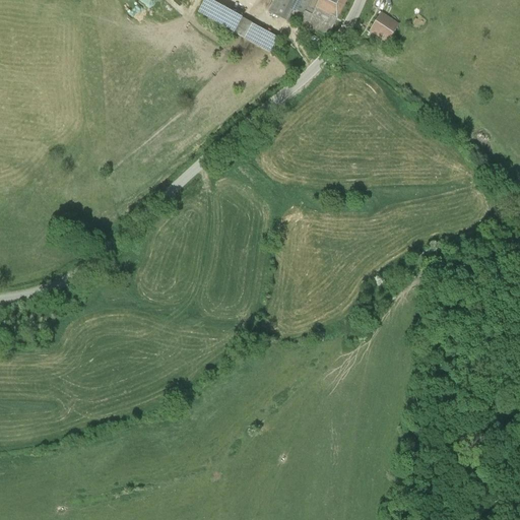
[(164,0),(146,0),(145,1),(159,13),(168,3),(164,0)]
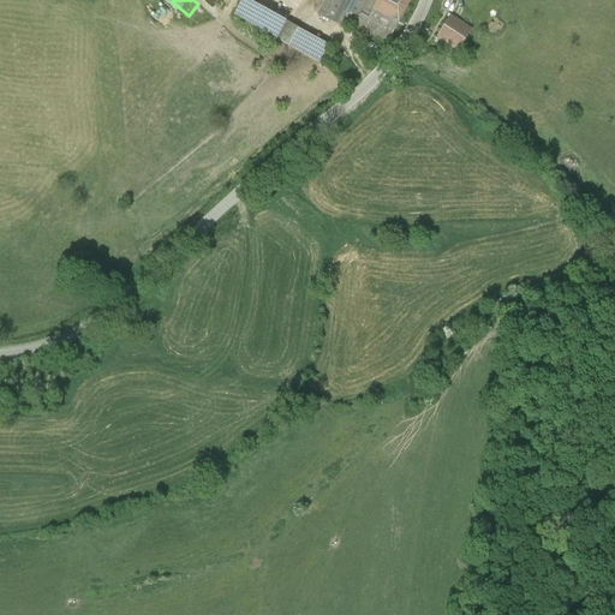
[(276,39),(286,21),(249,0),(242,0),(233,15),(276,39)]
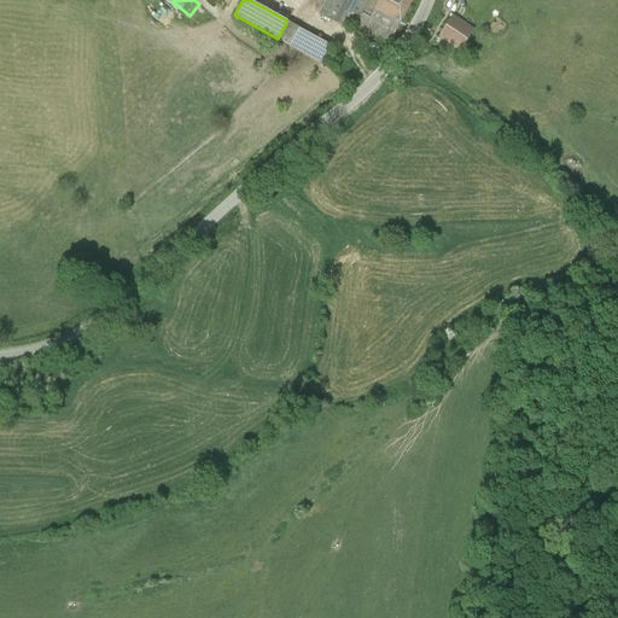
[(325,0),(318,13),(342,25),(344,21),(389,42),(388,44),(389,45),(390,44),(410,0),(325,0)]
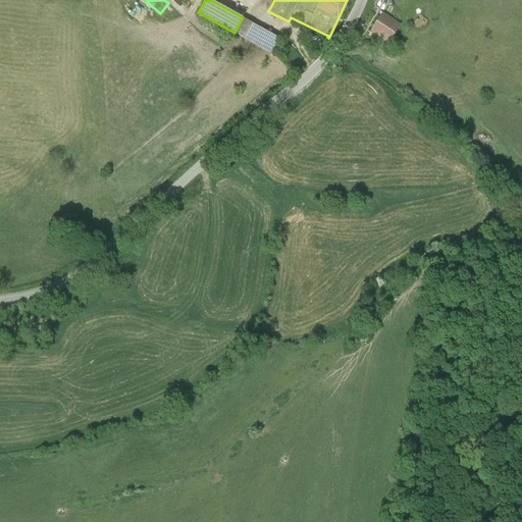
[(382,13),(371,31),(389,42),(400,24),(382,13)]
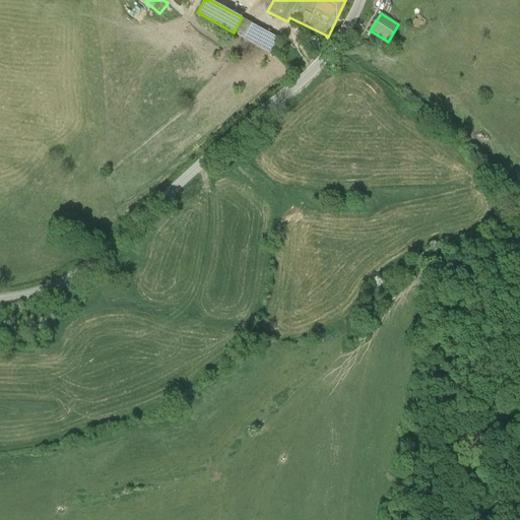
[(242,17),(234,33),(269,52),(274,43),(249,29),(252,23),(242,17)]
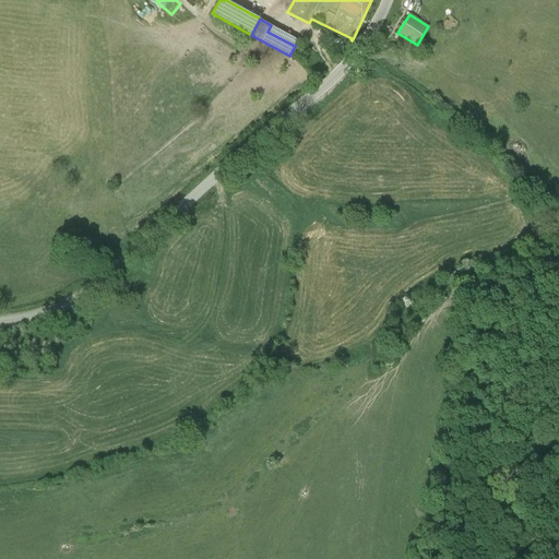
[(268,32),(295,46),(298,40),(271,25),(268,32)]
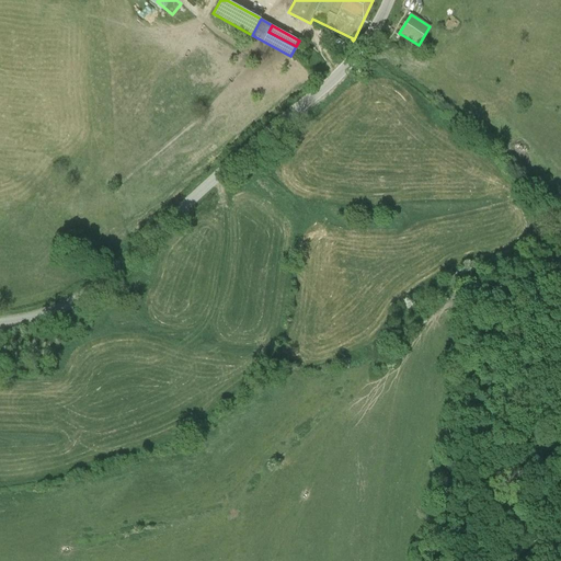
All buildings are outlined.
